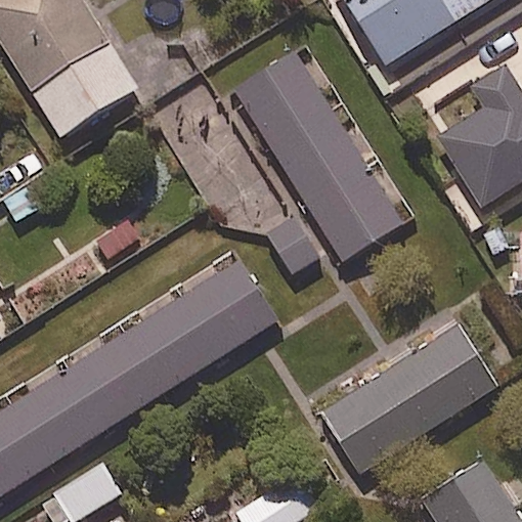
[(146,100),(81,0),(1,0),(0,1),(0,42),(69,150),(146,100)]
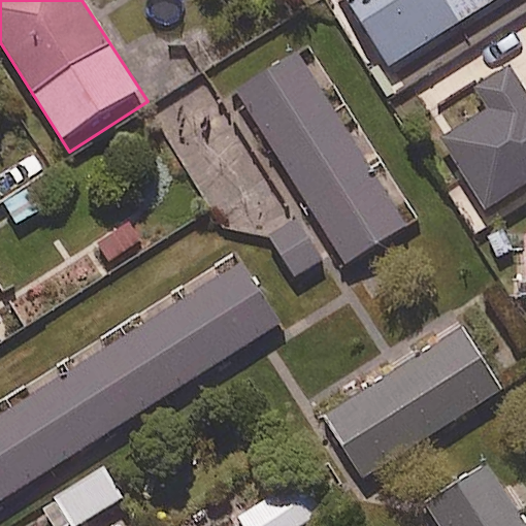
[(511,0),(340,0),(403,97),(456,64),(444,43),(511,0)]
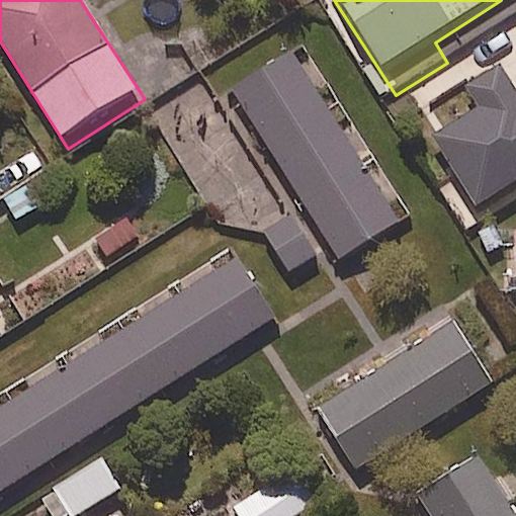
[(405,232),(298,63),(238,101),(344,270),(405,232)]
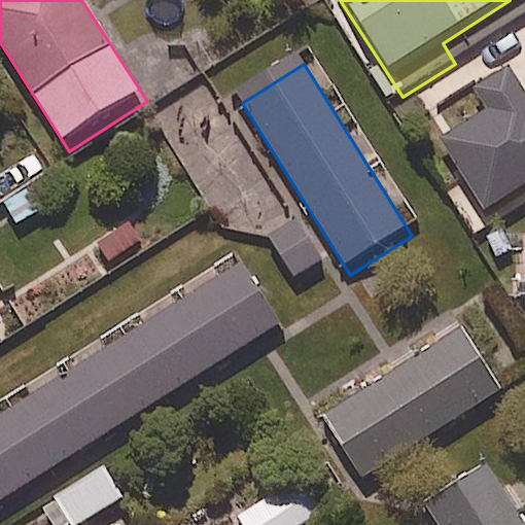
[(524,91),(510,67),(484,82),(494,98),(439,134),(497,224),(524,206),(524,91)]
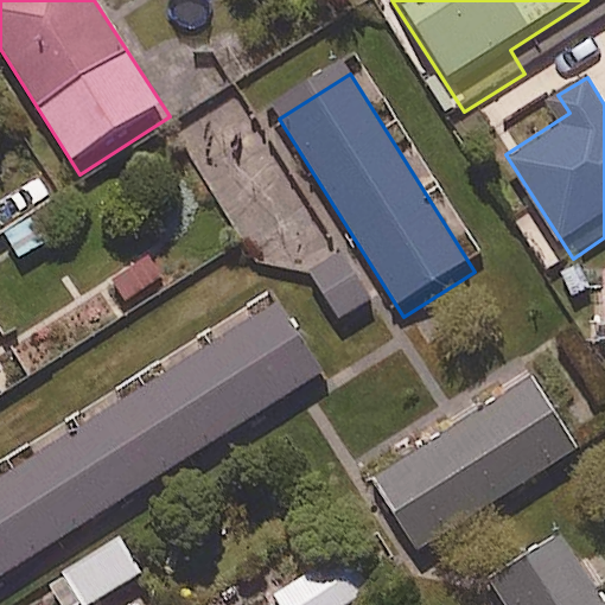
[(0,575),(320,370),(275,300),(0,476),(0,575)]
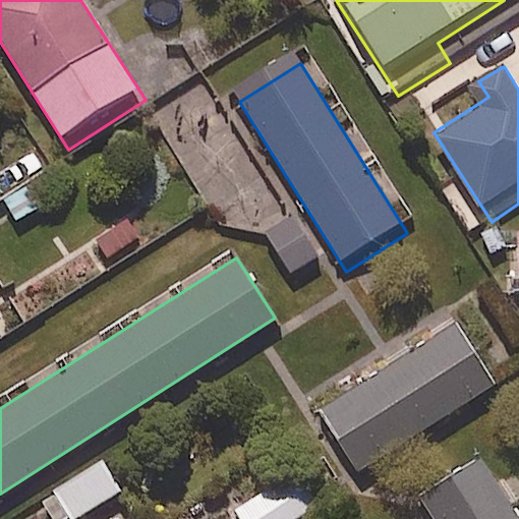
[(494,382),(456,323),(322,409),(359,468),(494,382)]
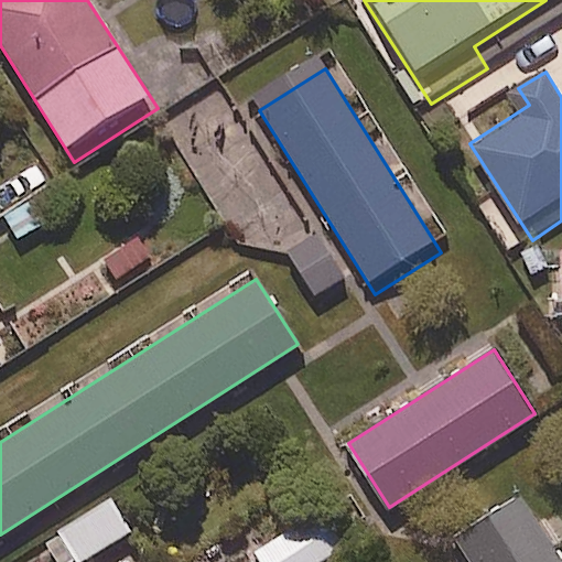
[(561,560),(521,495),(455,536),(472,561),(561,561),(561,560)]
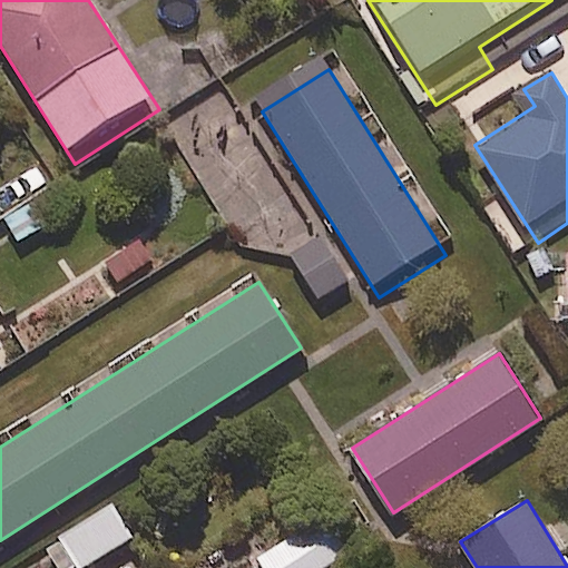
[(80,567),(133,537),(113,503),(56,538),(74,567),(80,567)]
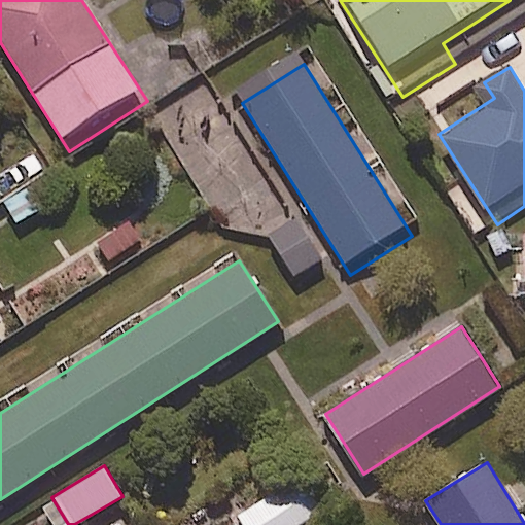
[(303,524),(323,514),(303,478),(238,515),(244,524),(303,524)]
